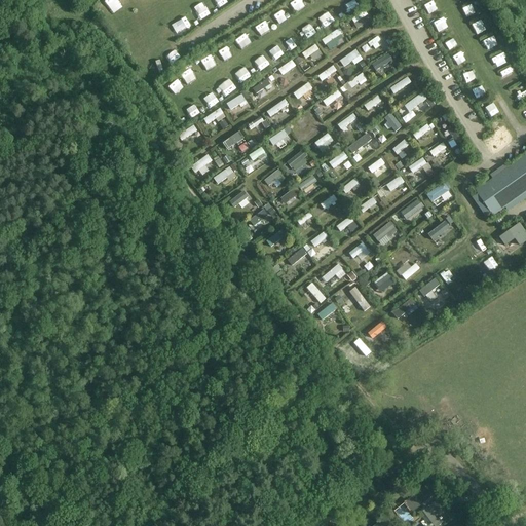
[(219,0),(215,3),(219,10),(230,3),(228,0),(219,0)]
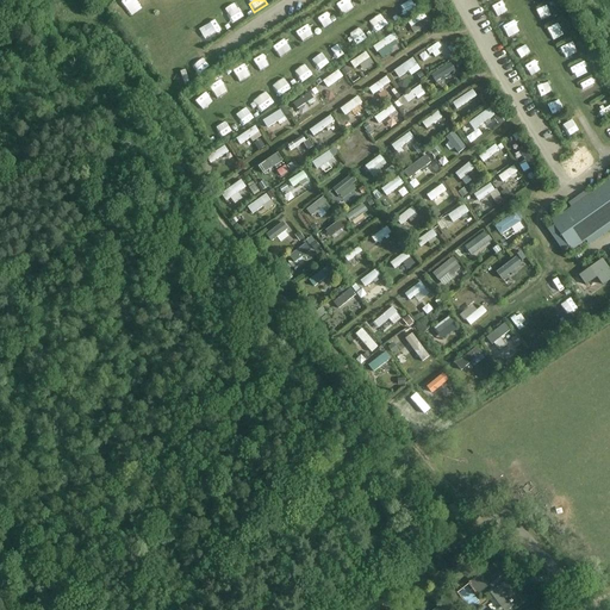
[(343,11),(353,5),(348,0),(340,0),(337,2),(343,11)]
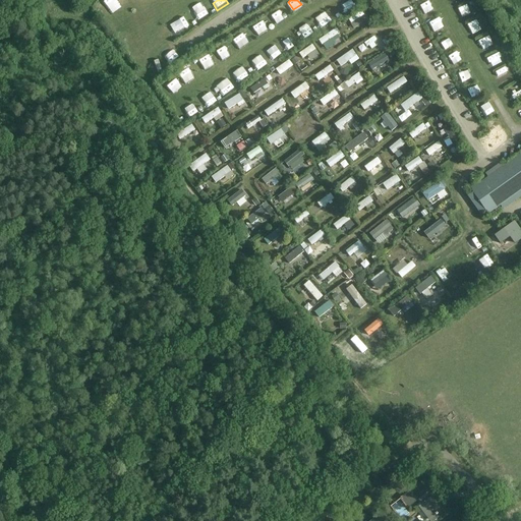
[(421,9),(430,7),(429,1),(420,3),(421,9)]
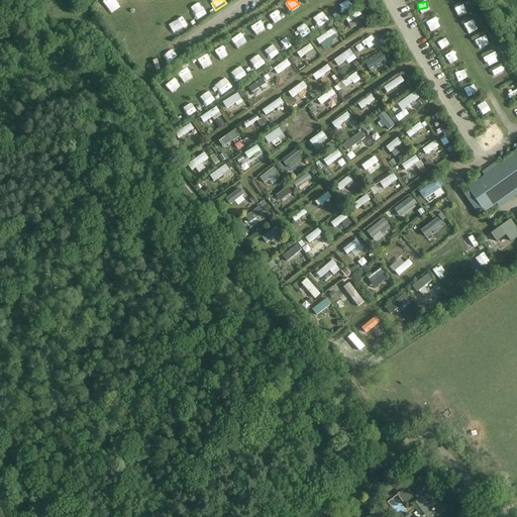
[(462,16),(468,14),(462,3),(457,5),(462,16)]
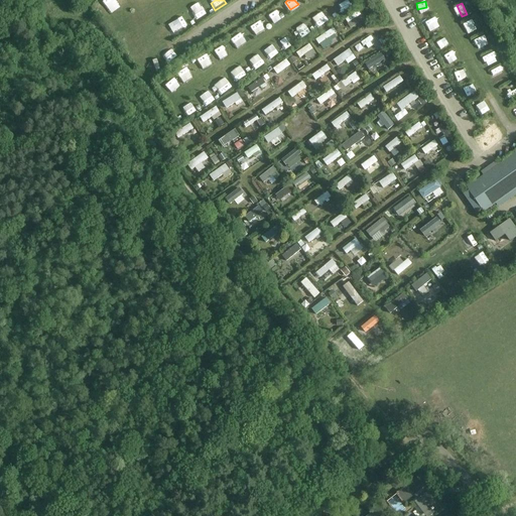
[(276,5),(267,13),(272,20),(282,13),(276,5)]
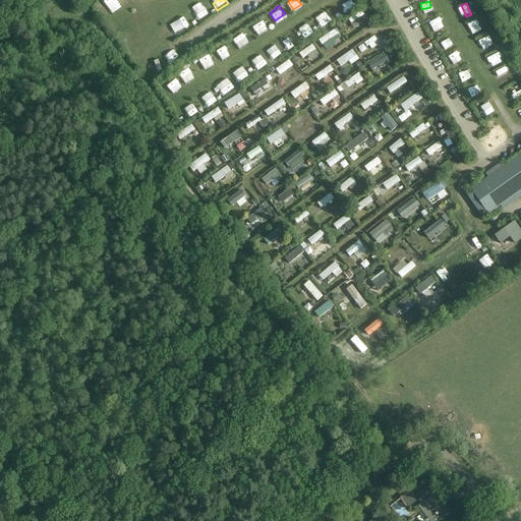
[(154,12),(148,15),(154,27),(160,24),(154,12)]
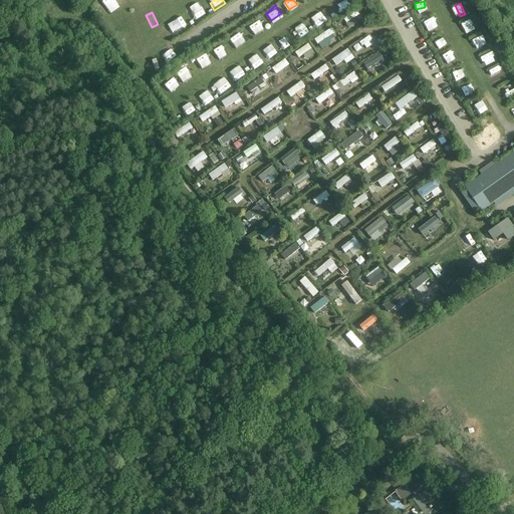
[(343,27),(344,29),(356,22),(353,16),(345,22),(347,25),(343,27)]
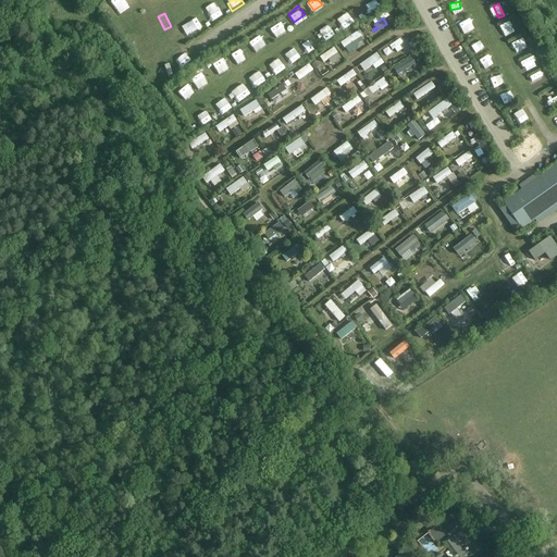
[(279,23),(268,28),(274,38),(284,33),(279,23)]
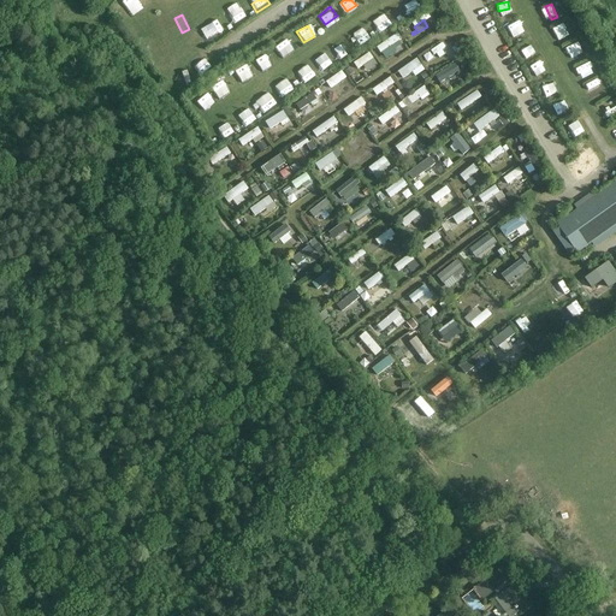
[(495,28),(486,34),(498,48),(505,42),(495,28)]
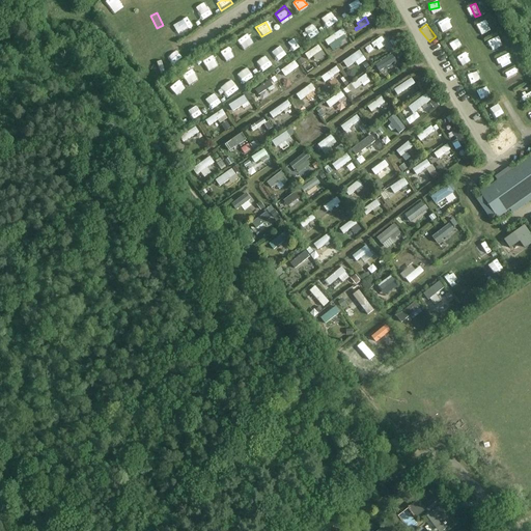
[(341,27),(324,37),(327,43),(344,32),(341,27)]
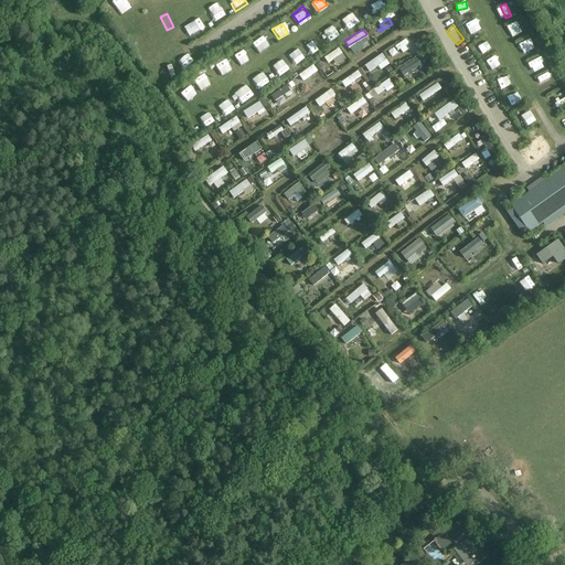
[(251,40),(253,46),(263,43),(259,36),(251,40)]
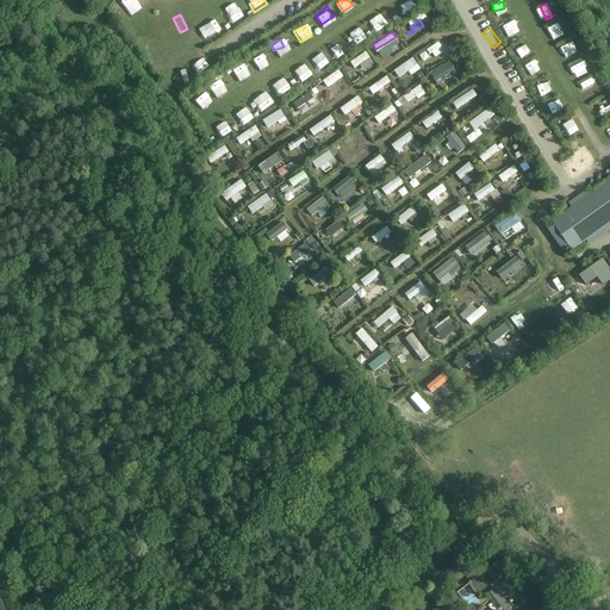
[(336,41),(329,44),(334,53),(341,48),(336,41)]
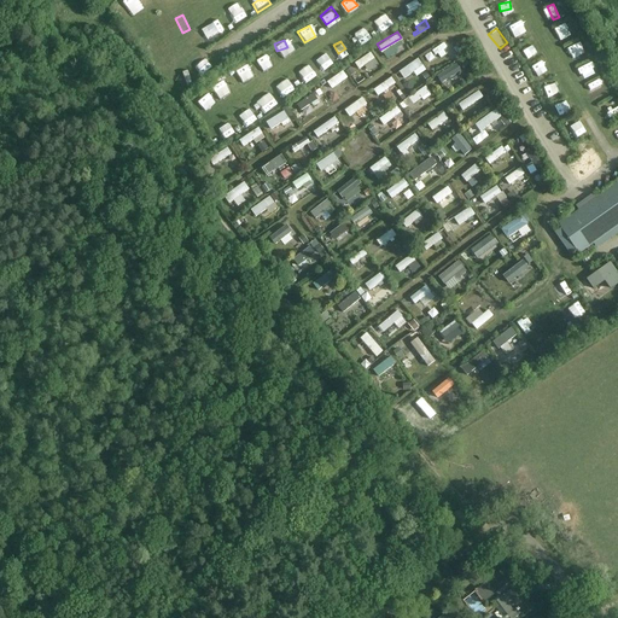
[(257,56),(262,63),(270,57),(266,50),(257,56)]
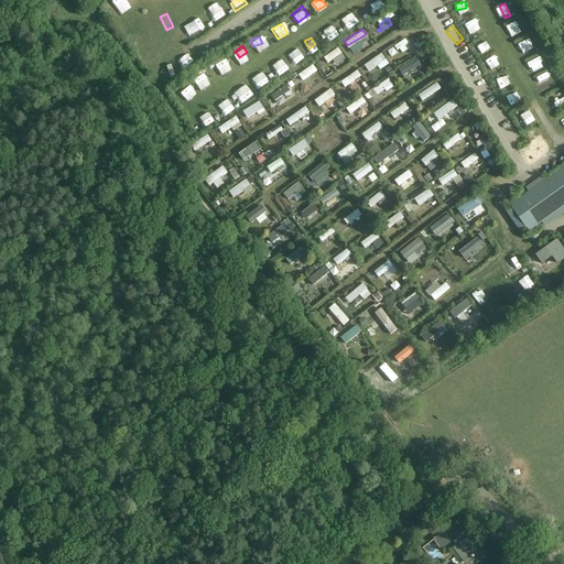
[(336,57),(339,64),(346,60),(337,45),(322,55),(326,64),(336,57)]
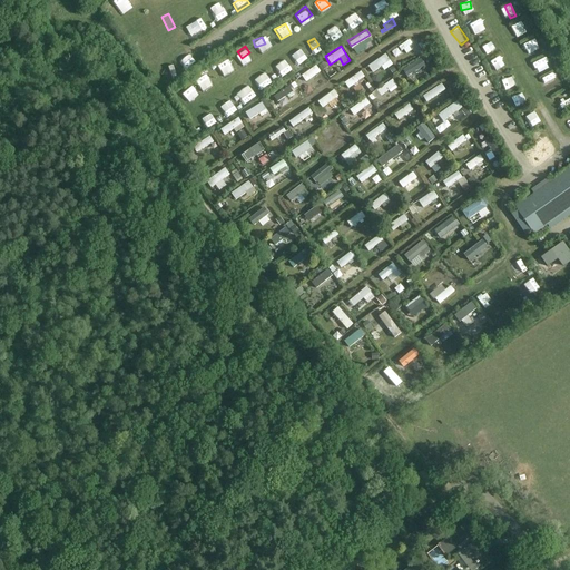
[(493,57),(495,66),(507,64),(504,55),(493,57)]
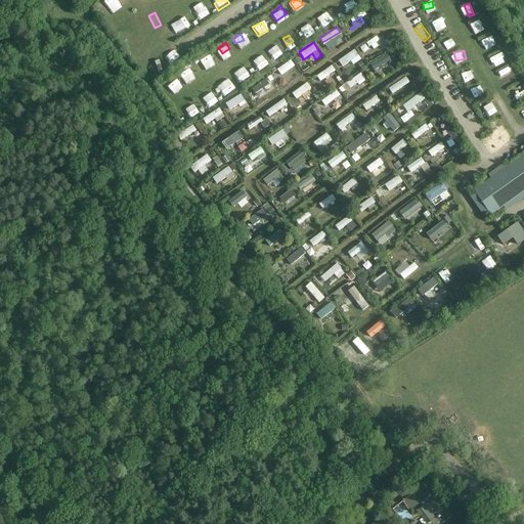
[(178,54),(172,58),(174,62),(181,59),(178,54)]
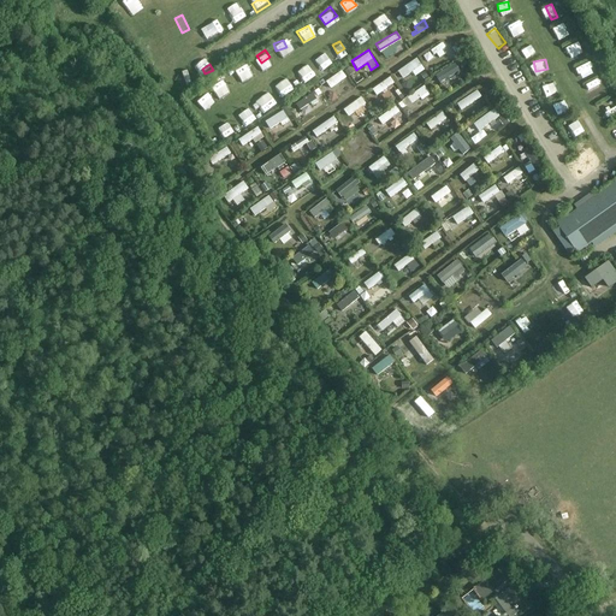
[(304,82),(314,76),(307,65),(297,71),(304,82)]
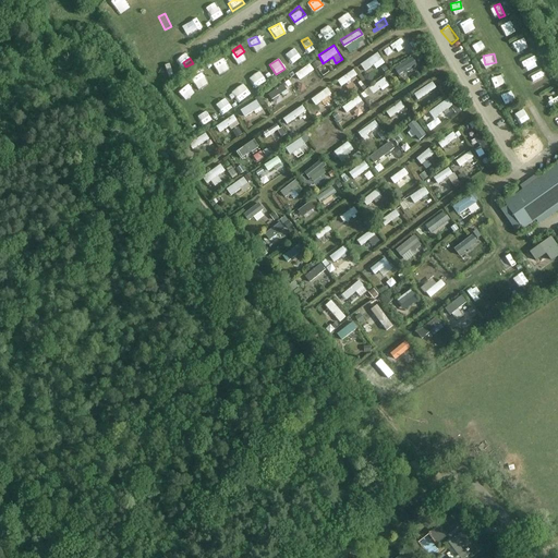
[(211,65),(219,76),(228,70),(220,60),(211,65)]
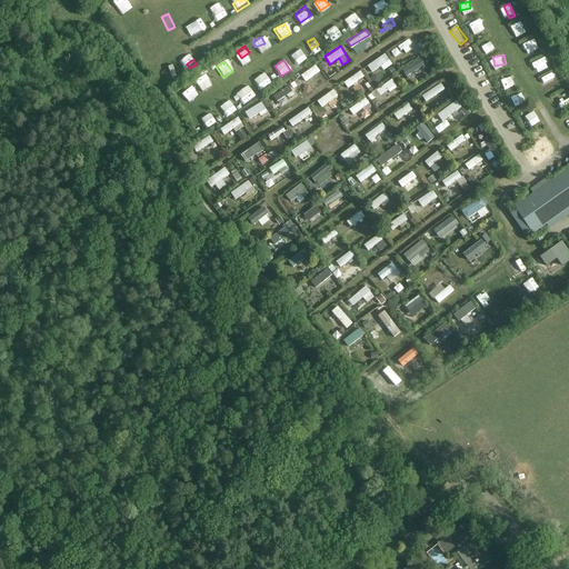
[(417,72),(412,63),(403,68),(408,78),(417,72)]
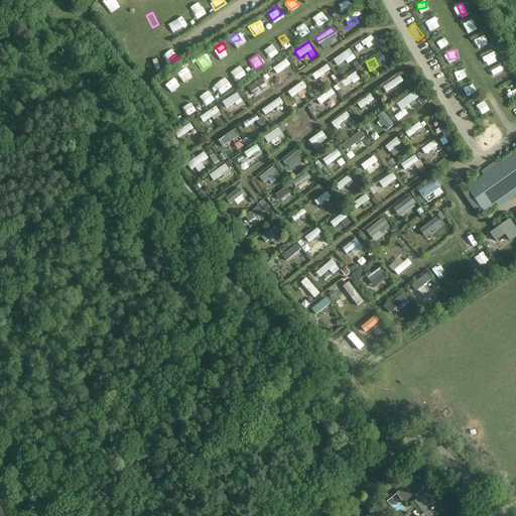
[(274,76),(290,66),(286,58),(270,69),(274,76)]
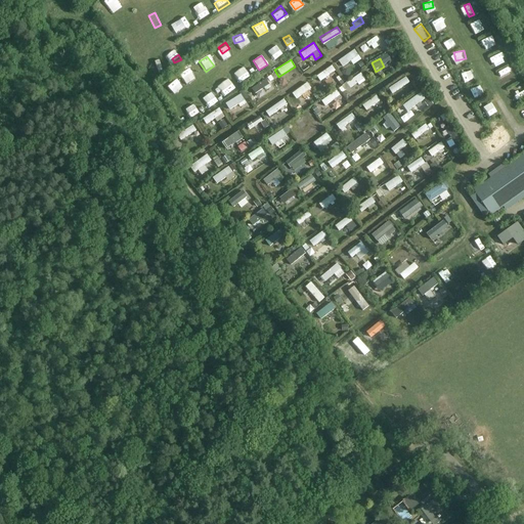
[(497,78),(509,77),(508,70),(496,71),(497,78)]
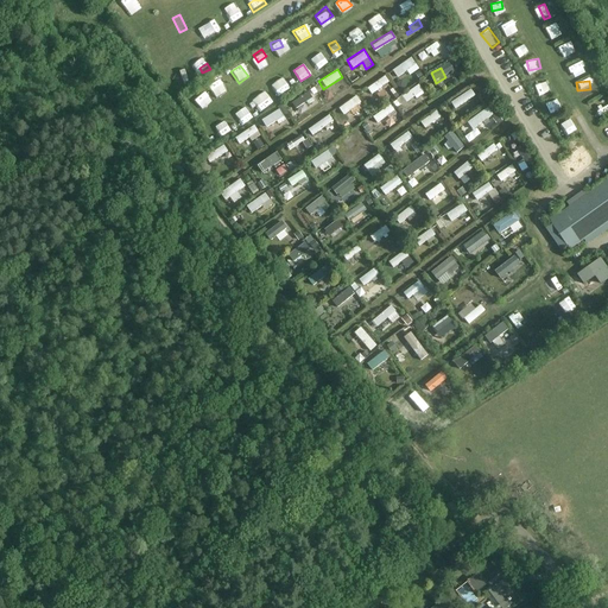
[(279,95),(290,88),(286,82),(276,90),(279,95)]
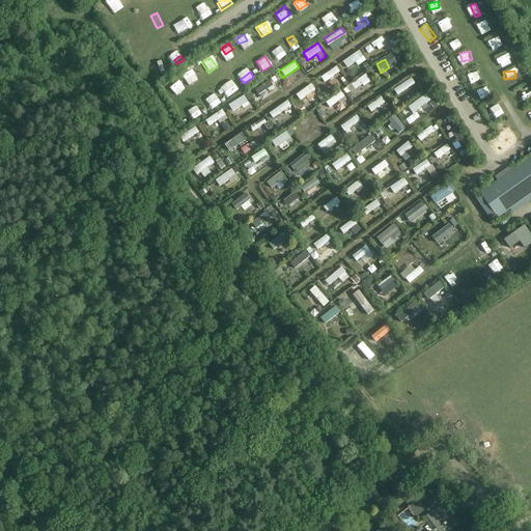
[(364,73),(341,87),(346,94),(369,80),(364,73)]
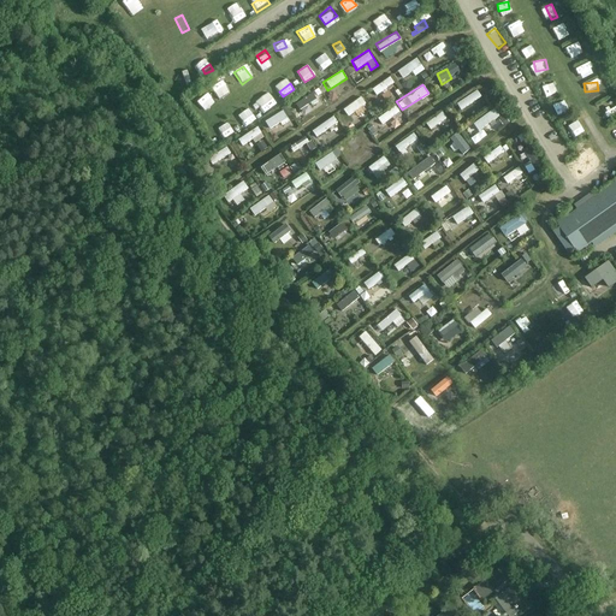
[(335,102),(341,95),(330,87),(324,94),(335,102)]
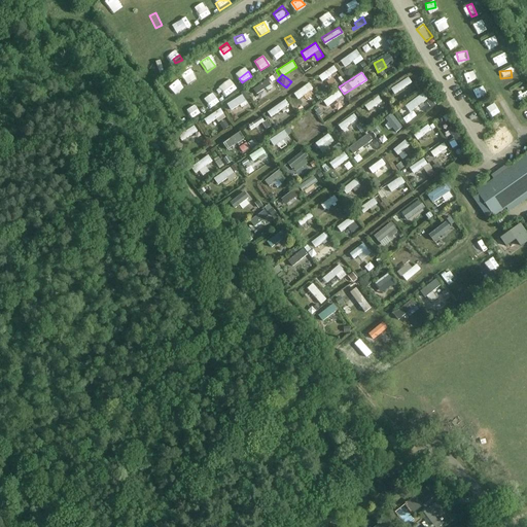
[(387,85),(394,94),(409,83),(401,74),(387,85)]
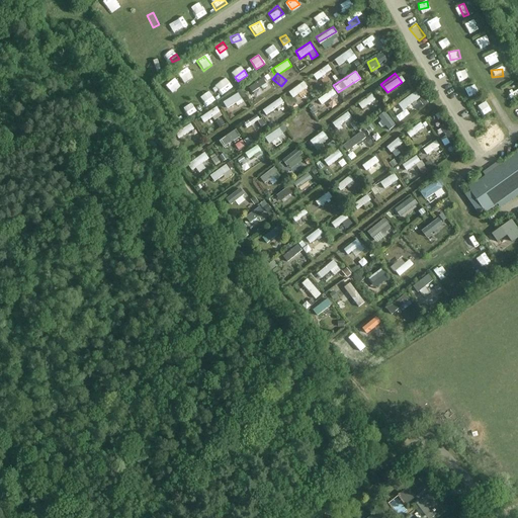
[(323,84),(329,81),(326,75),(320,79),(323,84)]
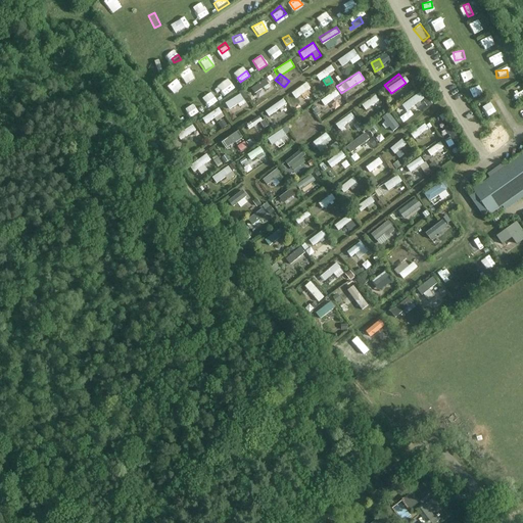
[(175,80),(164,87),(170,93),(180,86),(175,80)]
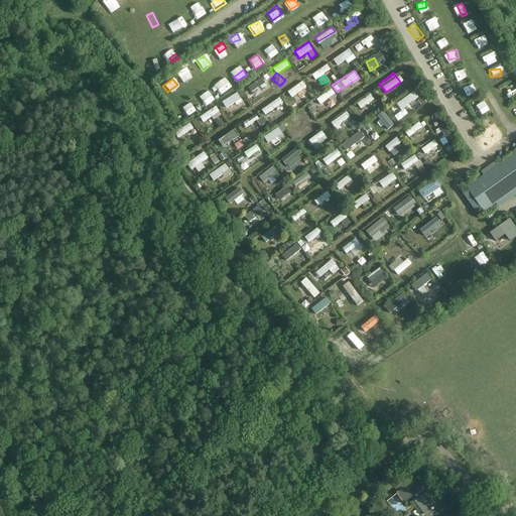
[(252,95),(267,87),(265,82),(249,90),(252,95)]
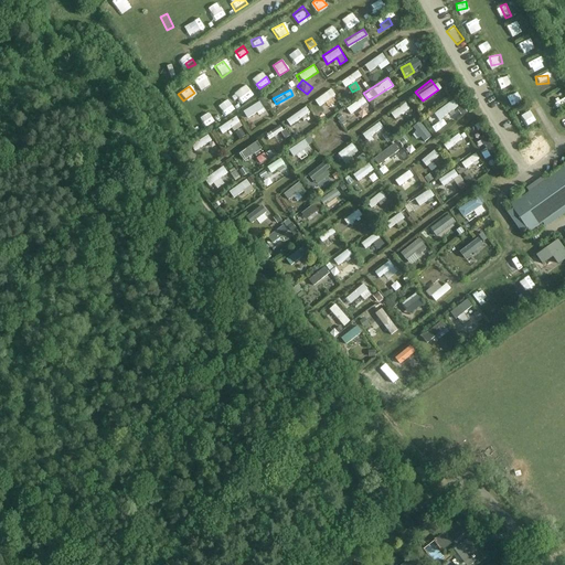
[(315,98),(322,110),(332,104),(324,93),(315,98)]
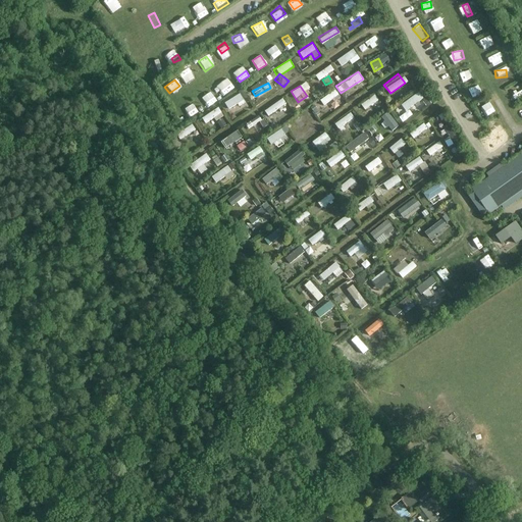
[(333,88),(320,98),(325,105),(338,95),(333,88)]
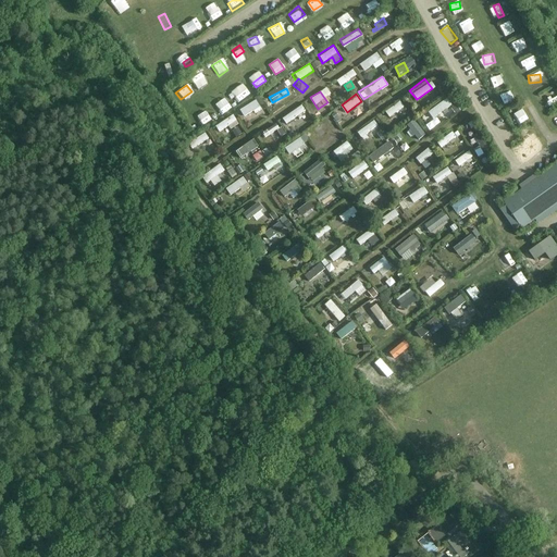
[(222,97),(213,104),(220,113),(229,106),(222,97)]
